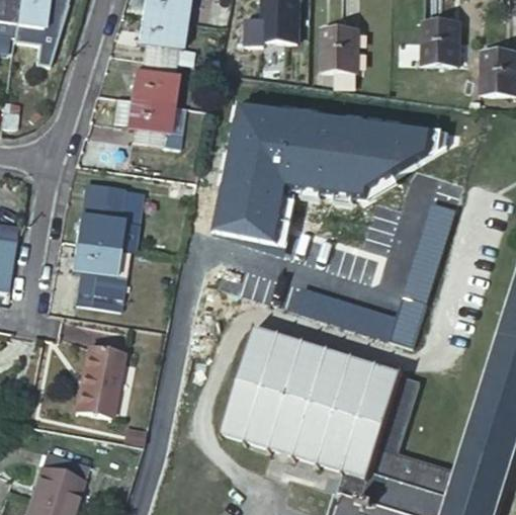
[(0,0),(0,24),(18,27),(21,0),(0,0)]
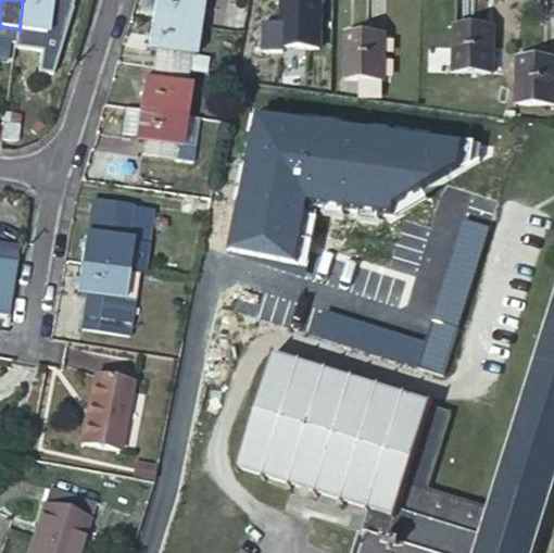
[(23,0),(20,29),(19,37),(48,40),(46,57),(64,59),(67,29),(72,0),(23,0)]
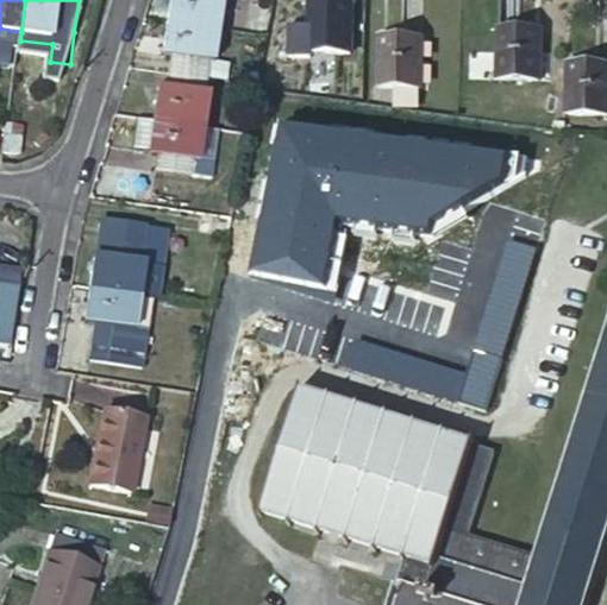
[(170,0),(168,21),(220,29),(225,0),(170,0)]
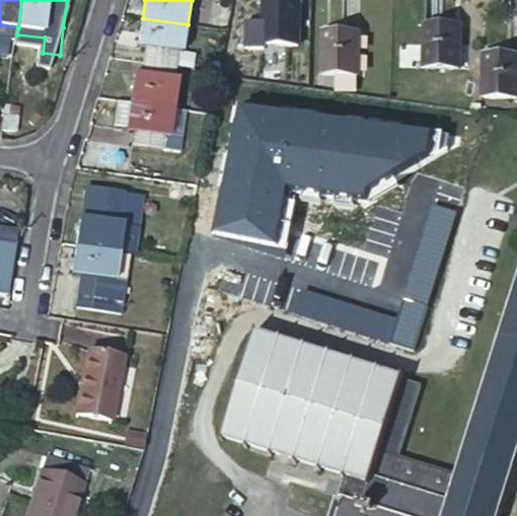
[(265,0),(265,39),(300,39),(299,0),(265,0)]
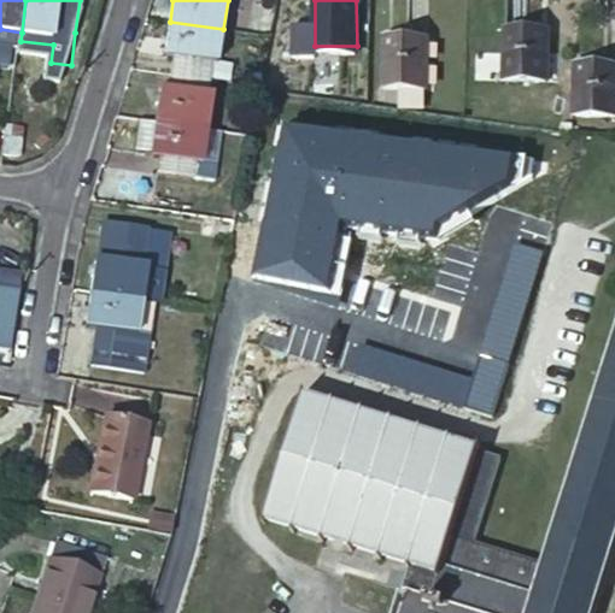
[(176,57),(174,72),(210,77),(212,62),(218,63),(223,29),(170,22),(165,54),(176,57)]
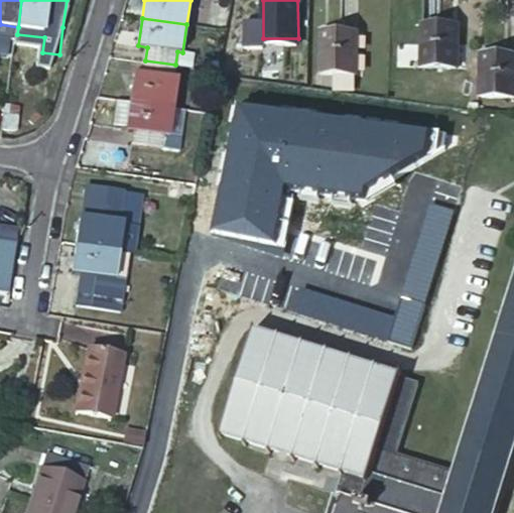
[(424,18),(423,61),(459,62),(460,19),(424,18)]
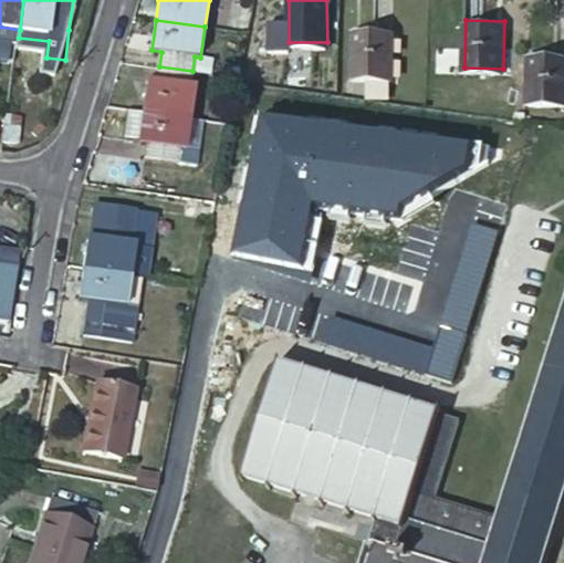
[(0,34),(19,38),(20,30),(0,27),(0,34)]
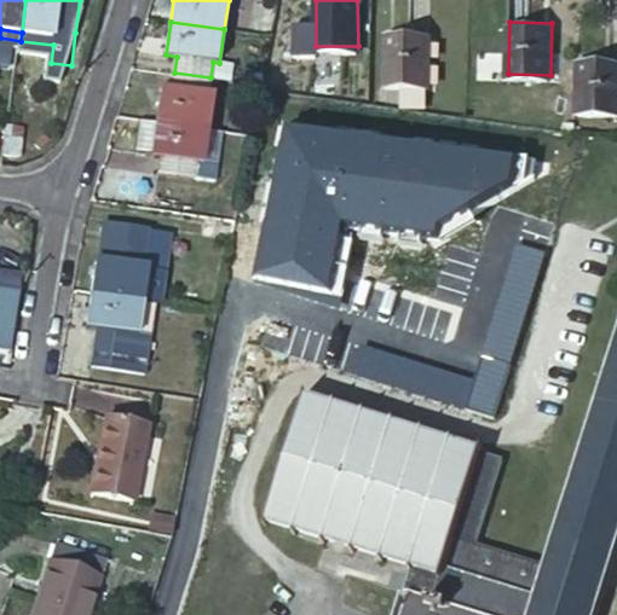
[(390,30),(387,82),(428,85),(428,32),(390,30)]
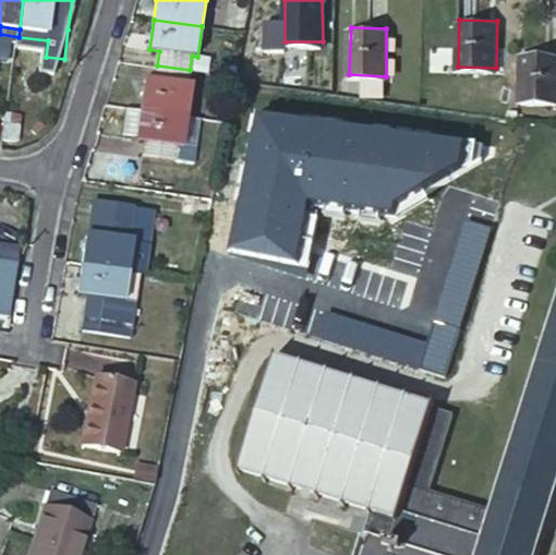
[(555,51),(523,51),(522,99),(555,99),(555,51)]
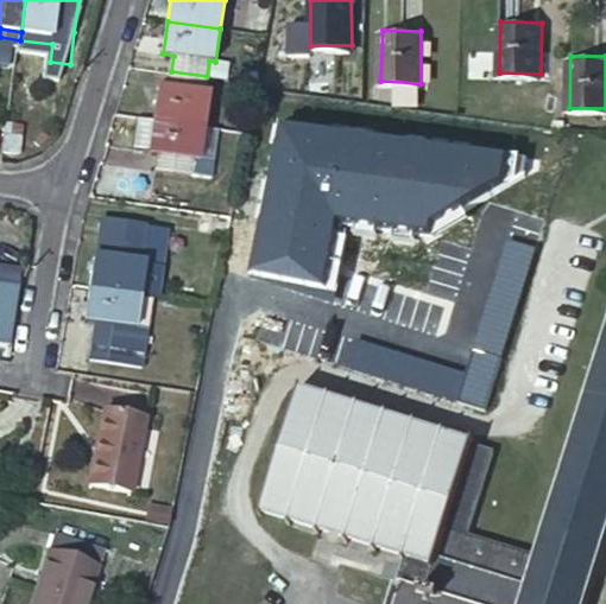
[(171,71),(169,89),(158,87),(153,119),(206,126),(210,95),(204,94),(207,76),(171,71)]
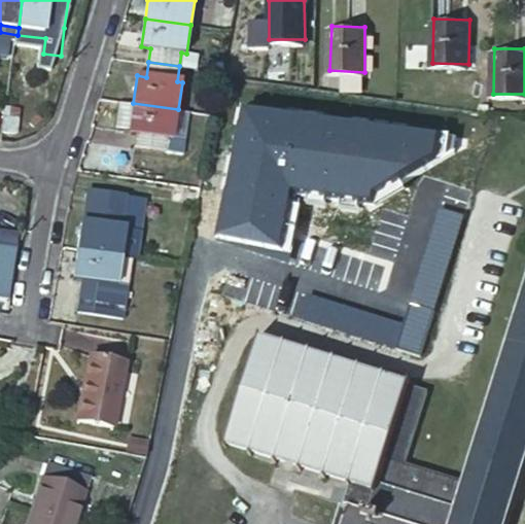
[(133,103),(121,102),(118,126),(129,127),(133,103)]
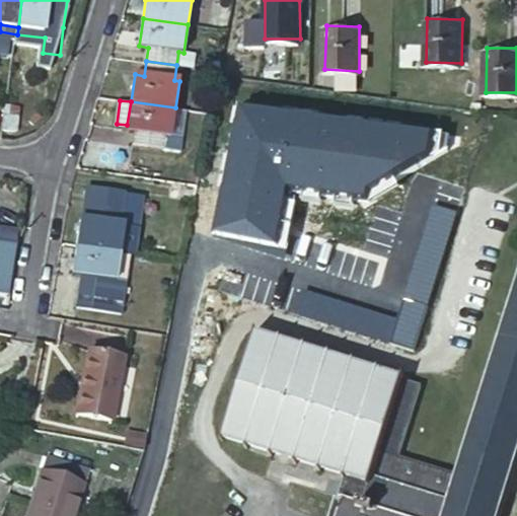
[(166,135),(186,138),(191,109),(175,107),(131,101),(127,125),(127,129),(137,131),(134,146),(163,150),(166,135)]
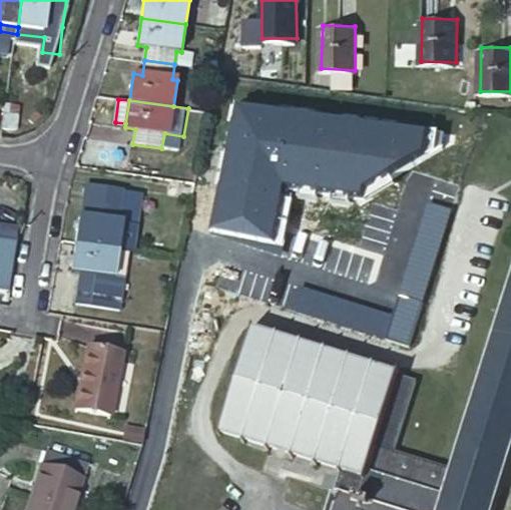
[(164,133),(161,148),(181,151),(183,136),(164,133)]
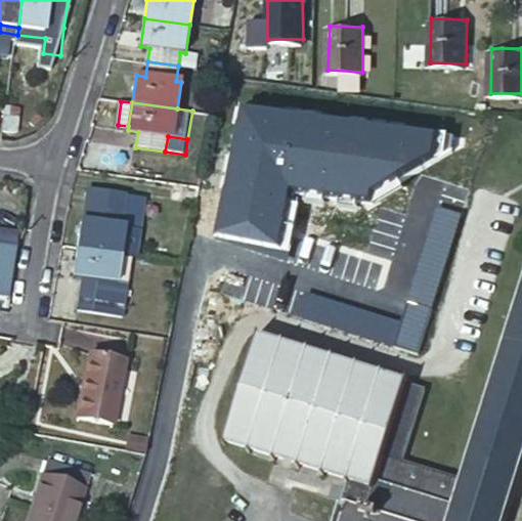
[(83,215),(79,243),(124,251),(128,222),(123,221),(127,190),(89,185),(85,215),(83,215)]
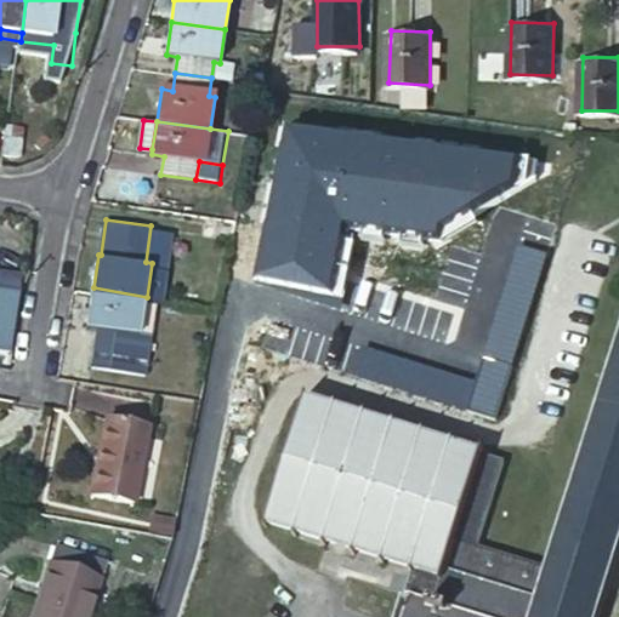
[(165,228),(151,226),(146,262),(152,263),(159,266),(165,228)]
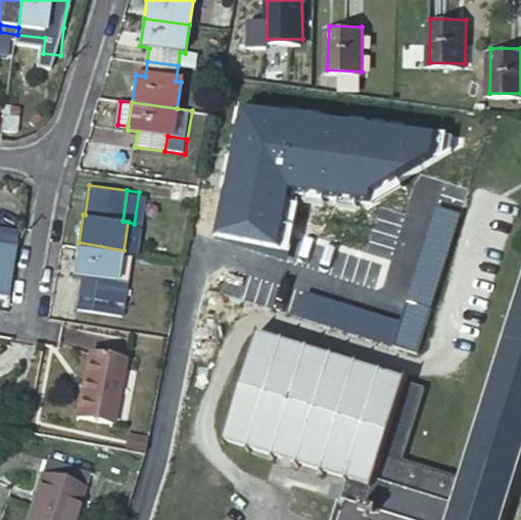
[(0,253),(13,256),(17,228),(0,226),(0,253)]
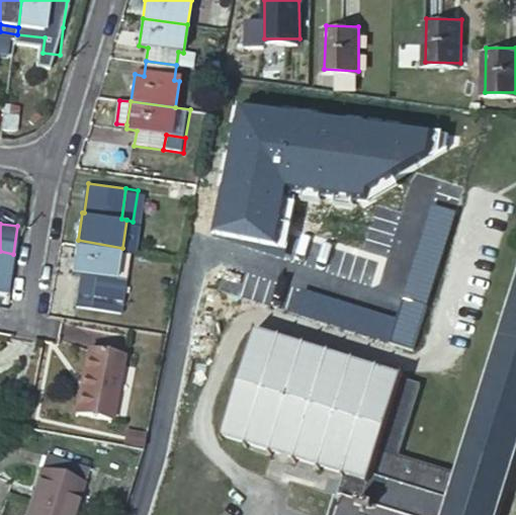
[(78,240),(73,267),(84,269),(78,304),(122,311),(127,276),(118,274),(122,248),(78,240)]
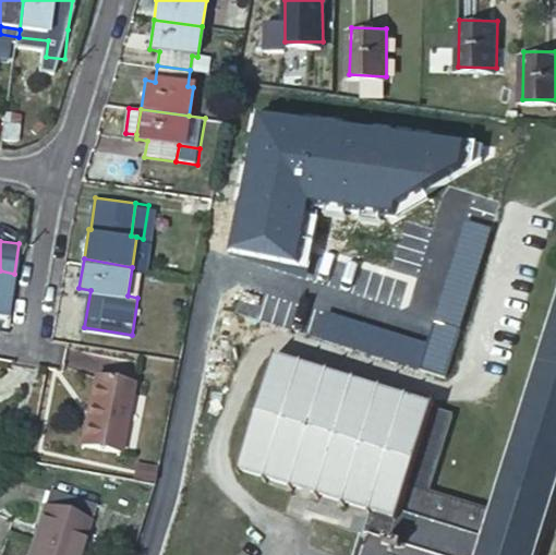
[(143,268),(132,267),(128,296),(137,298),(143,268)]
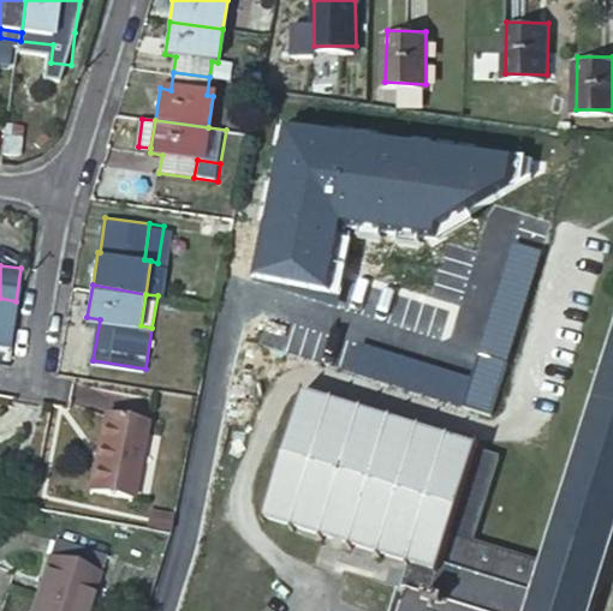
[(441,573),(410,563),(404,582),(410,585),(402,610),(594,610),(605,575),(612,549),(612,346),(546,561),(454,532),(441,573)]
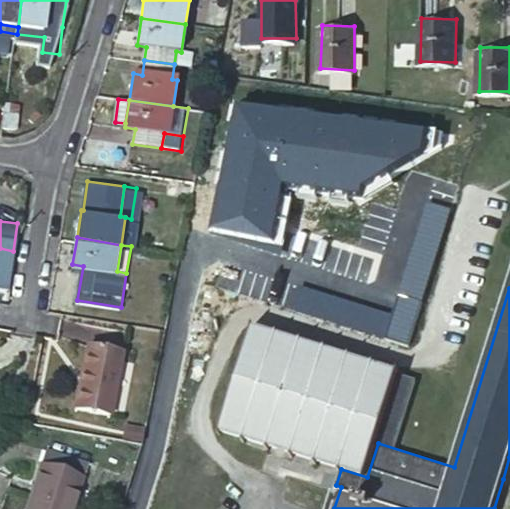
[(219,431),(341,469),(367,477),(378,443),(402,368),(254,322),(219,431)]
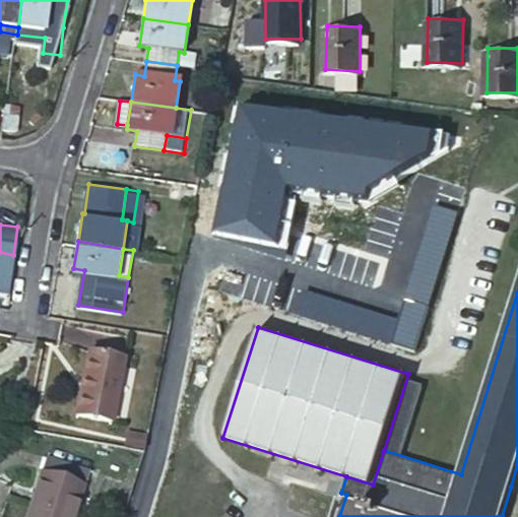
[(85,349),(74,413),(109,419),(121,356),(85,349)]
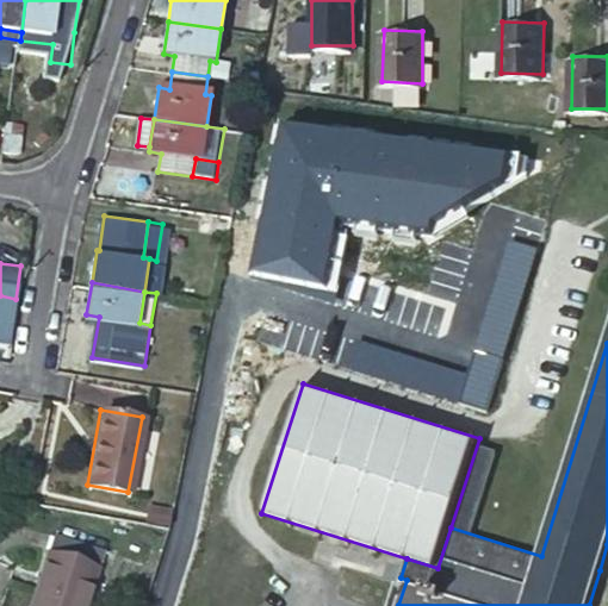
[(55,532),(50,547),(103,564),(107,550),(55,532)]
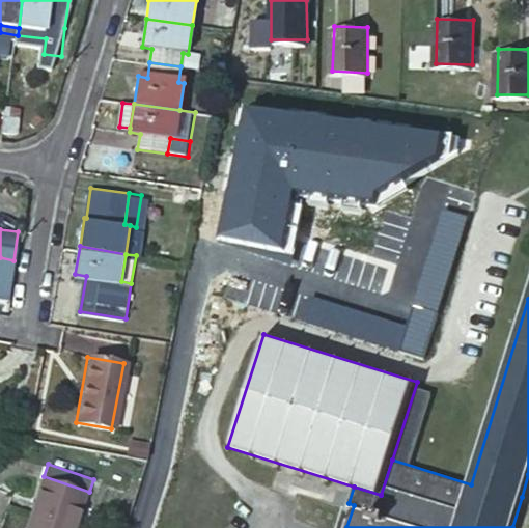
[(31,512),(77,527),(89,492),(44,476),(31,512)]
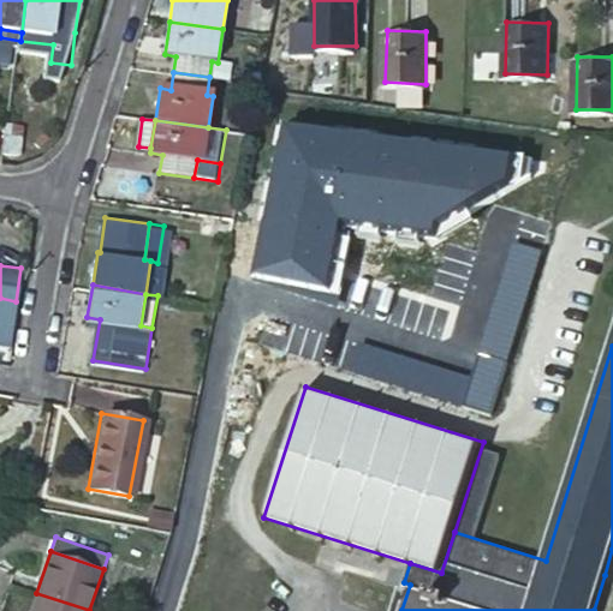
[(29,610),(89,610),(36,593),(29,610)]
